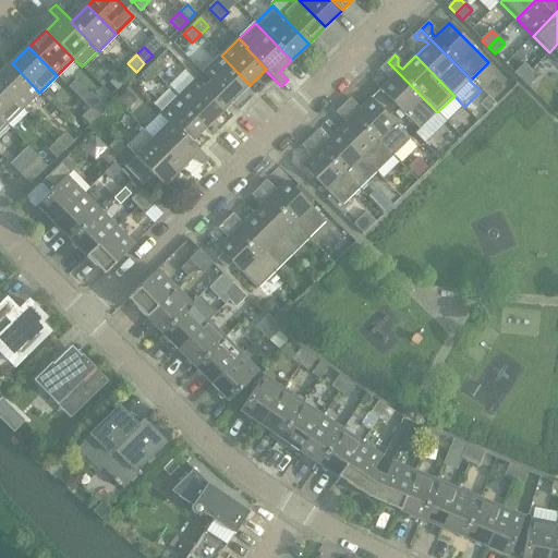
[(211,82),(211,83),(231,102),(250,85),(221,56),(204,73),(211,82)]
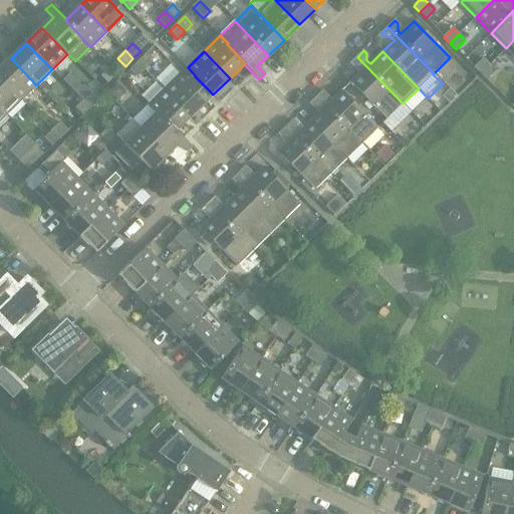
[(145,55),(137,62),(145,70),(153,63),(145,55)]
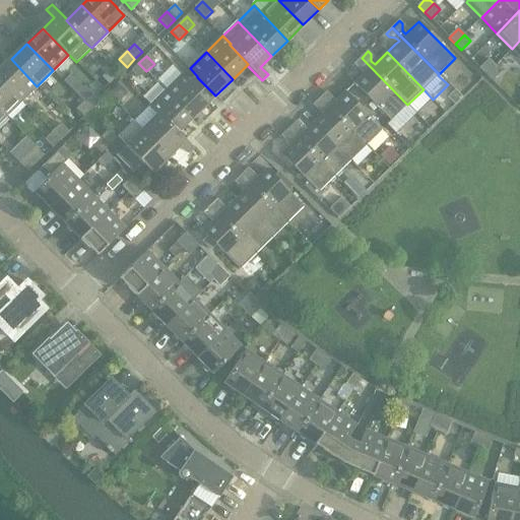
[(362,58),(354,65),(358,68),(365,68),(368,71),(354,84),(391,121),(407,105),(362,58)]
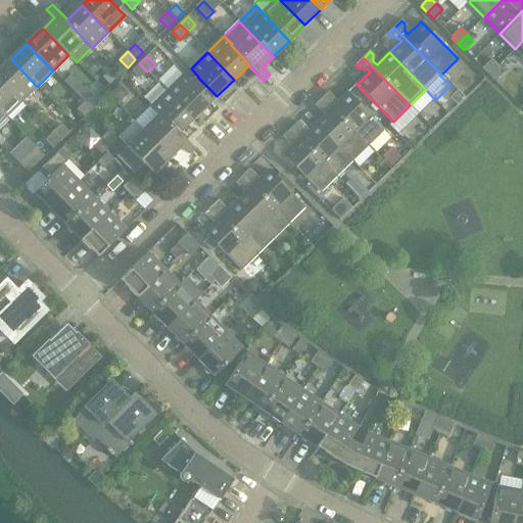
[(11,59),(0,69),(0,80),(21,102),(37,87),(11,59)]
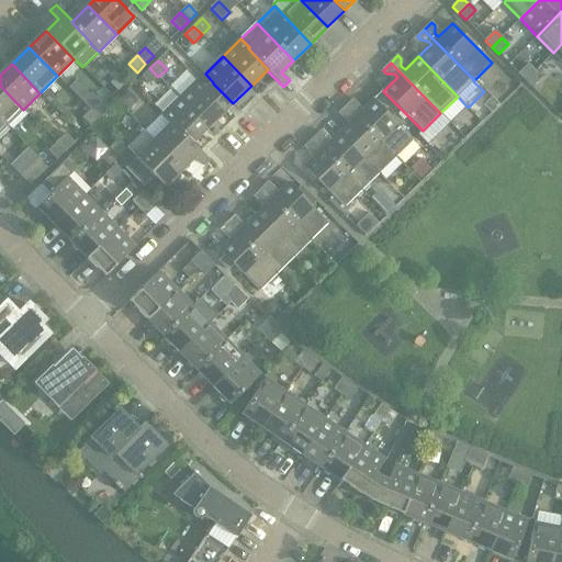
[(518,75),(525,81),(535,71),(528,65),(518,75)]
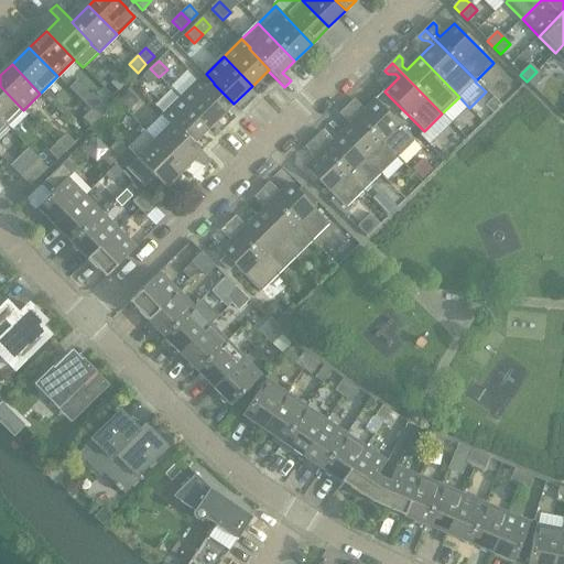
[(159,77),(150,68),(142,77),(151,86),(159,77)]
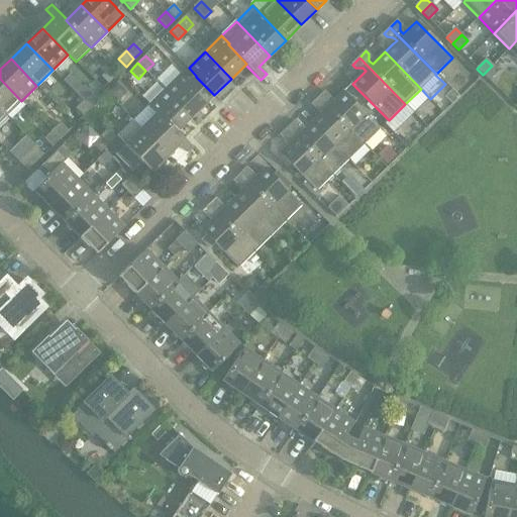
[(172,66),(157,80),(167,90),(166,91),(191,117),(208,101),(199,91),(190,82),(190,83),(182,75),(181,76),(172,66)]
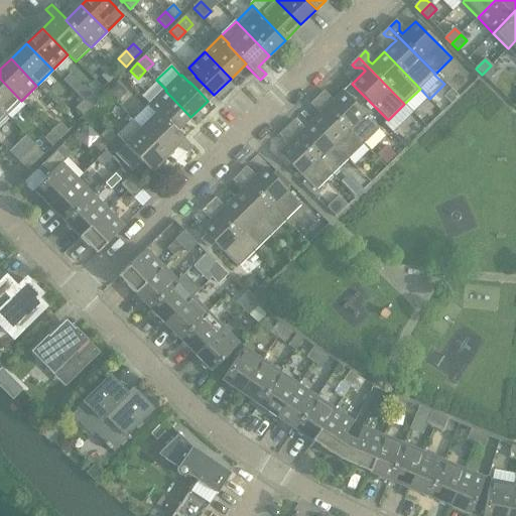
[(491,66),(482,75),(488,81),(497,72),(491,66)]
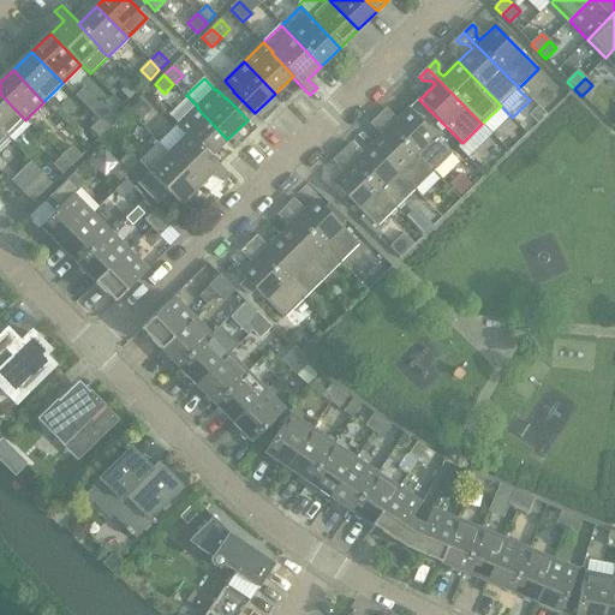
[(123,93),(130,99),(138,89),(132,83),(123,93)]
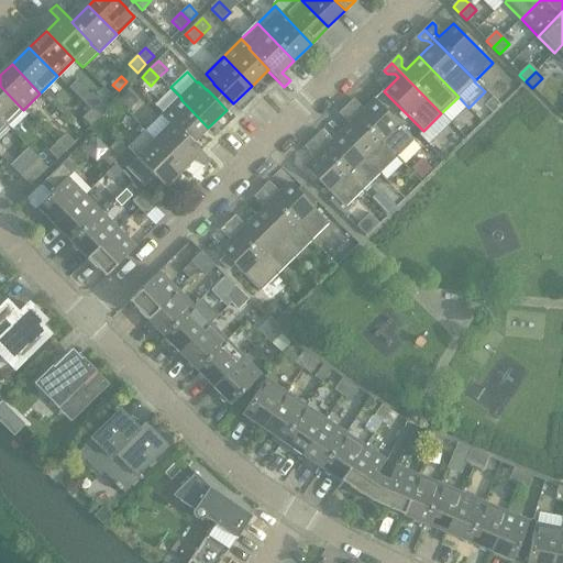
[(0,86),(0,120),(7,127),(23,110),(0,86)]
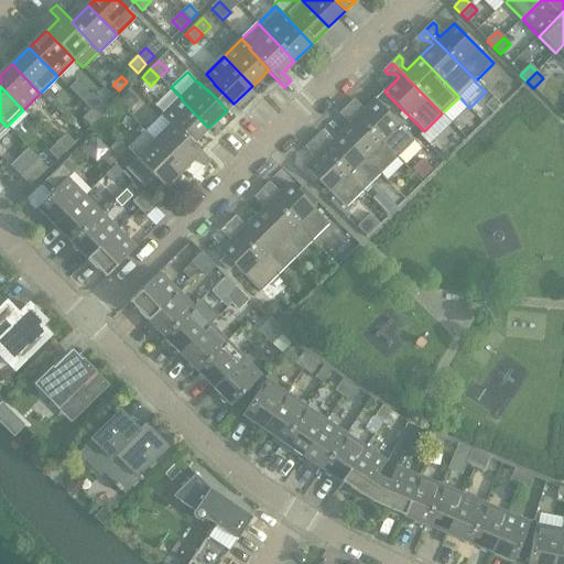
[(129,93),(120,101),(128,110),(134,105),(133,98),(129,93)]
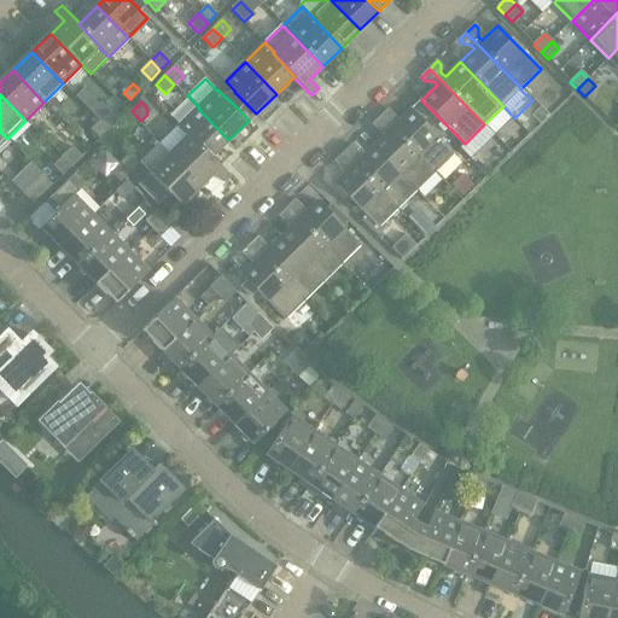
[(100,104),(92,114),(99,121),(109,112),(100,104)]
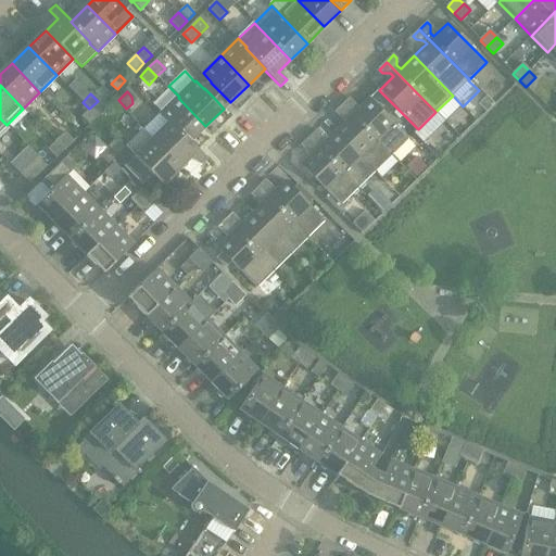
[(487,97),(480,104),(487,112),(494,105),(487,97)]
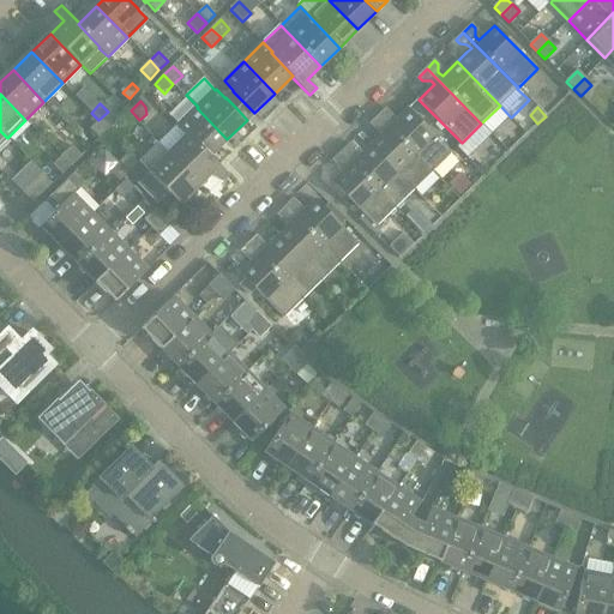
[(176,127),(186,137),(187,136),(209,157),(210,156),(227,139),(197,108),(176,127)]
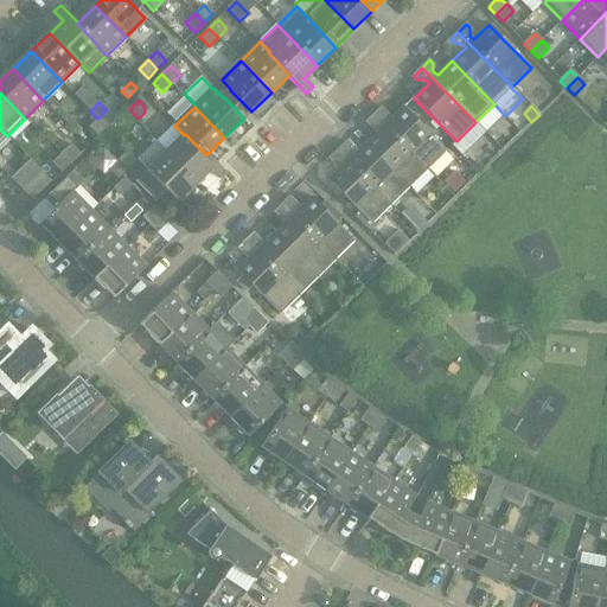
[(385,110),(382,107),(374,115),(427,170),(446,152),(403,108),(389,122),(385,119),(385,110)]
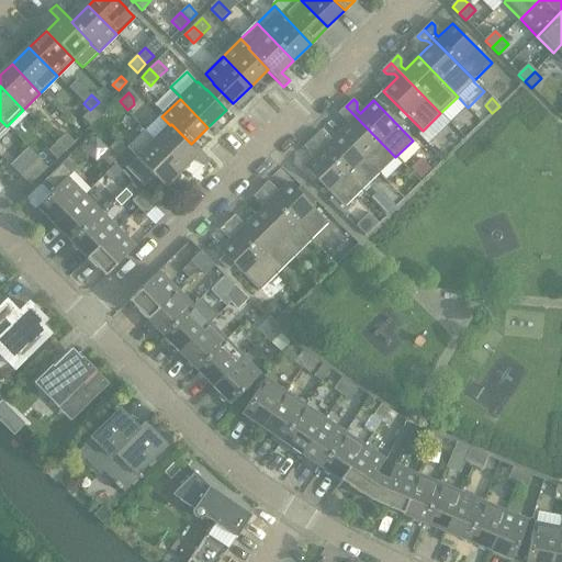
[(99,102),(90,110),(99,119),(108,111),(99,102)]
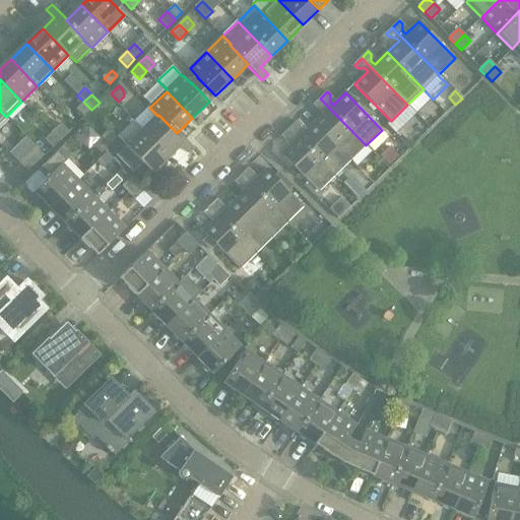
[(320,99),(313,106),(316,109),(323,109),(326,112),(314,124),(350,161),(366,145),(320,99)]
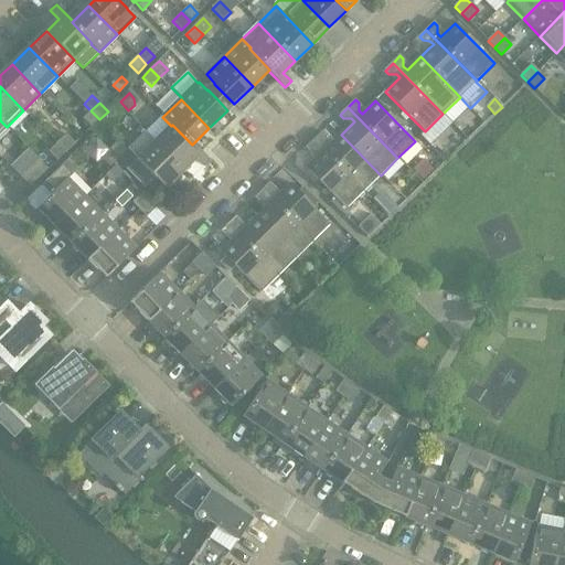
[(99,119),(91,110),(83,119),(91,128),(99,119)]
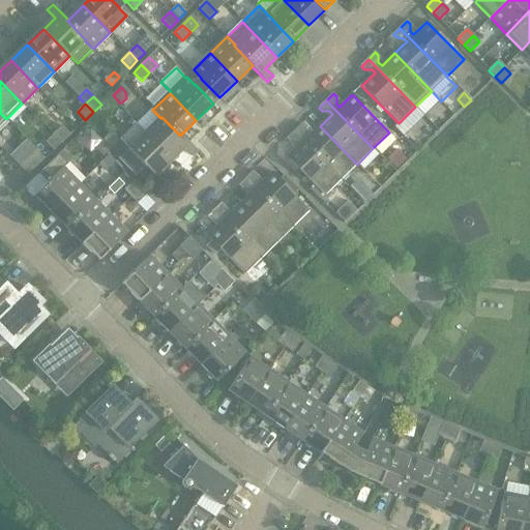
[(162,117),(160,118),(145,133),(172,159),(183,149),(192,156),(197,151),(181,135),(180,136),(162,117)]
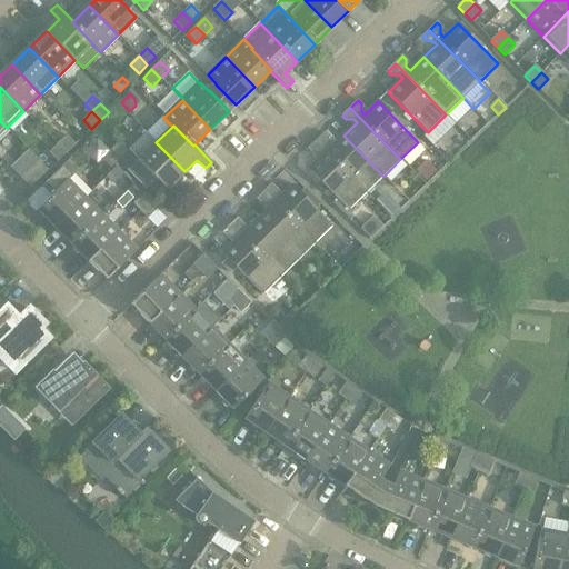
[(147,132),(128,150),(138,160),(129,169),(147,189),(157,179),(167,189),(185,171),(156,142),(147,132)]
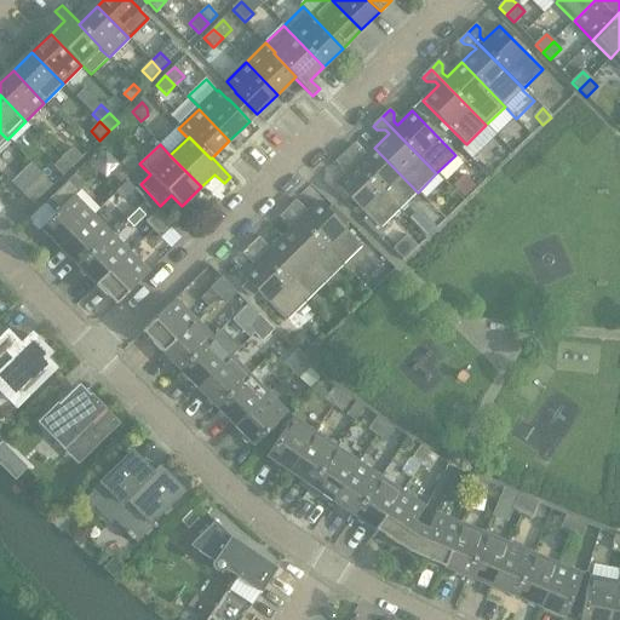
[(352,147),(344,154),(399,211),(418,193),(374,148),(363,158),(352,147)]
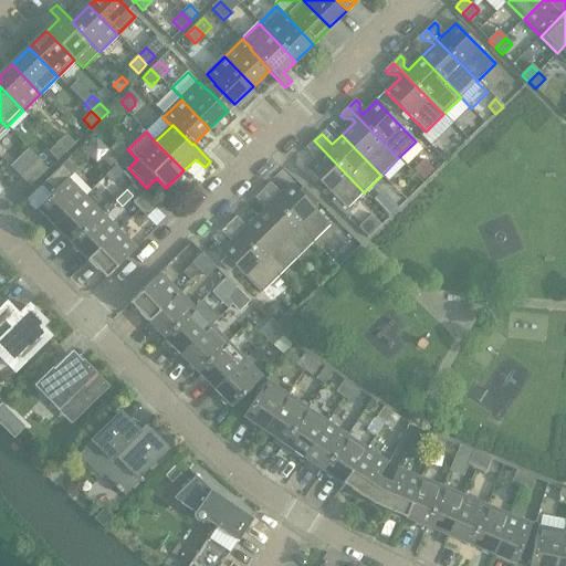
[(65,136),(58,144),(65,153),(74,145),(65,136)]
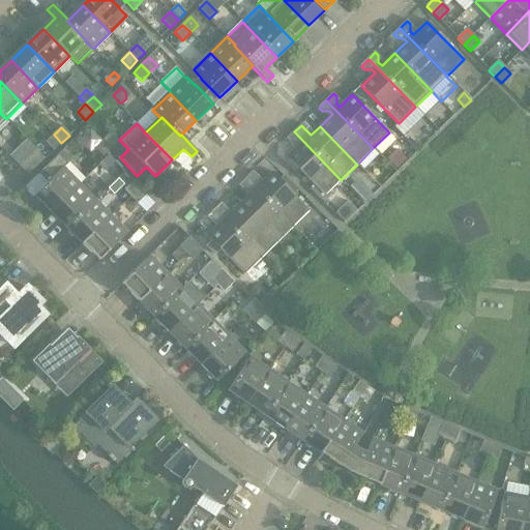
[(341,180),(294,131),(287,139),(297,149),(287,158),(324,196),(341,180)]
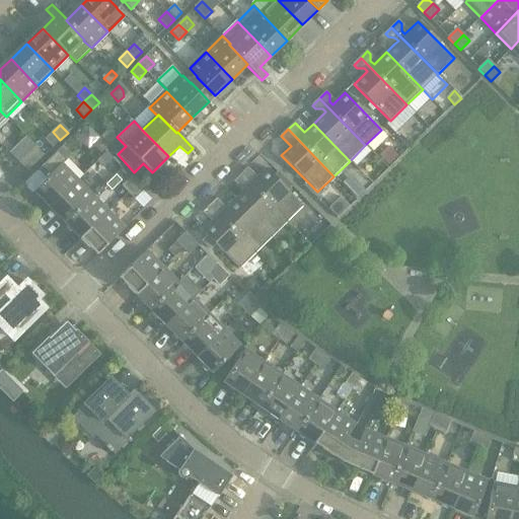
[(60,140),(53,132),(45,140),(53,148),(60,140)]
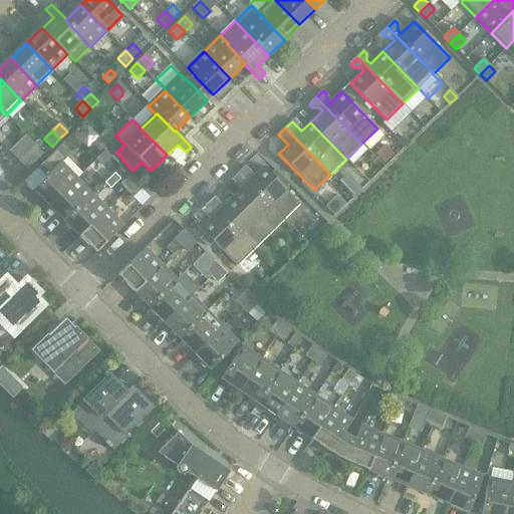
[(44,155),(35,146),(18,162),(27,171),(44,155)]
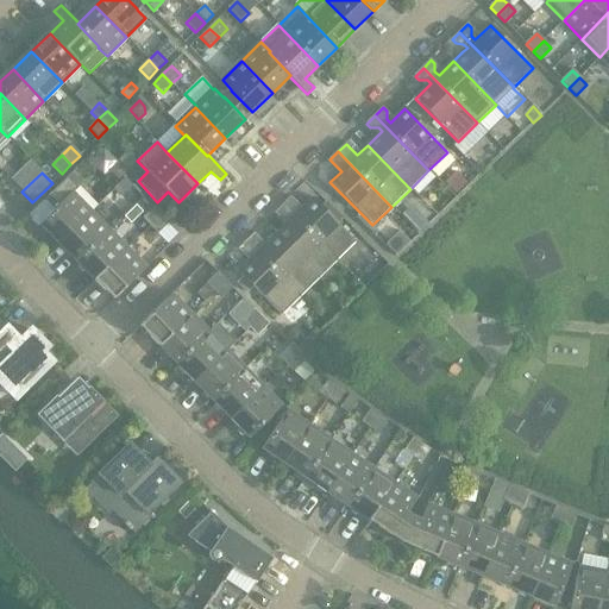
[(456,173),(445,183),(456,194),(468,183),(456,173)]
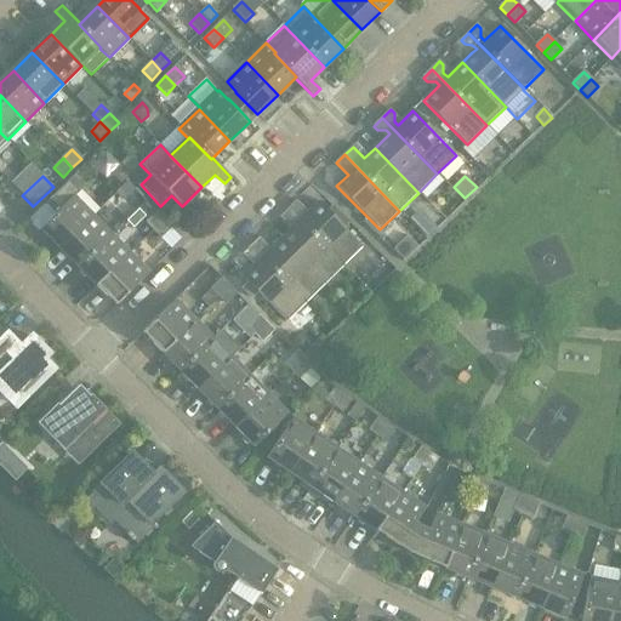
[(41,229),(61,249),(93,216),(74,198),(79,193),(69,182),(46,204),(56,215),(41,229)]
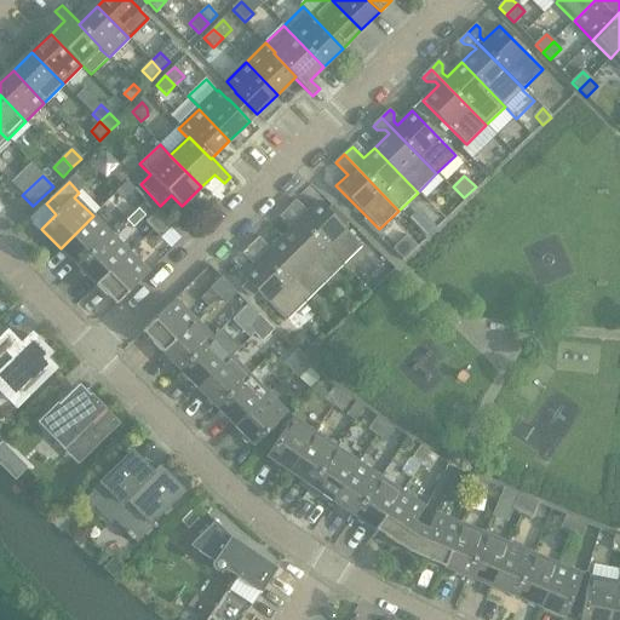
[(127,183),(116,193),(124,201),(135,190),(127,183)]
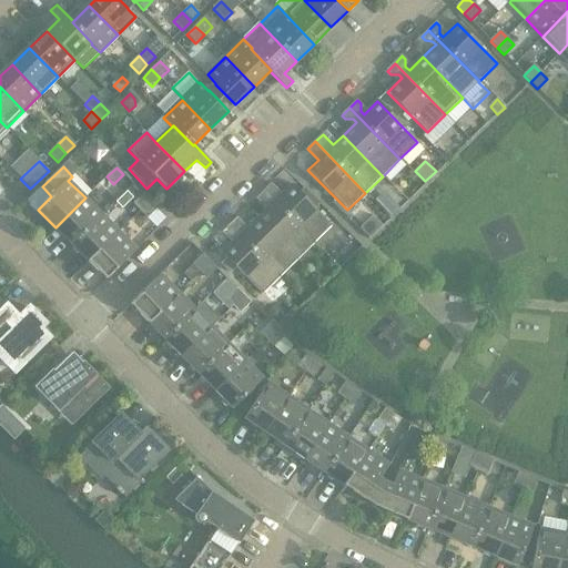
[(274,188),(271,184),(263,192),(314,243),(332,226),(292,185),(277,199),(274,195),(274,188)]
